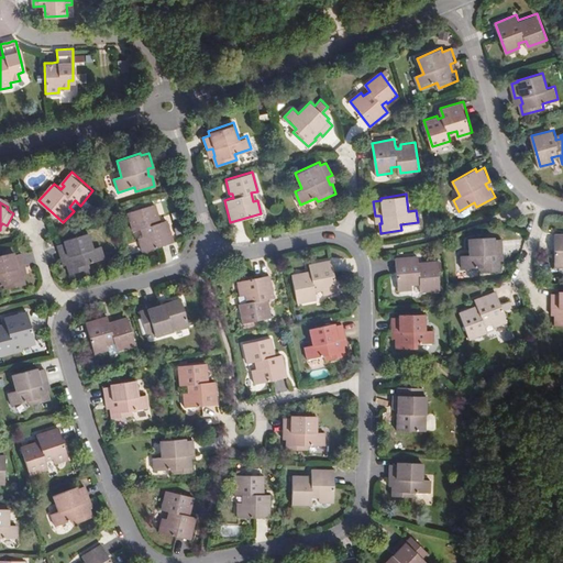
[(166,219),(161,221),(157,222),(155,218),(159,217),(154,202),(127,211),(133,230),(140,228),(142,235),(138,238),(142,251),(174,241),(166,219)]
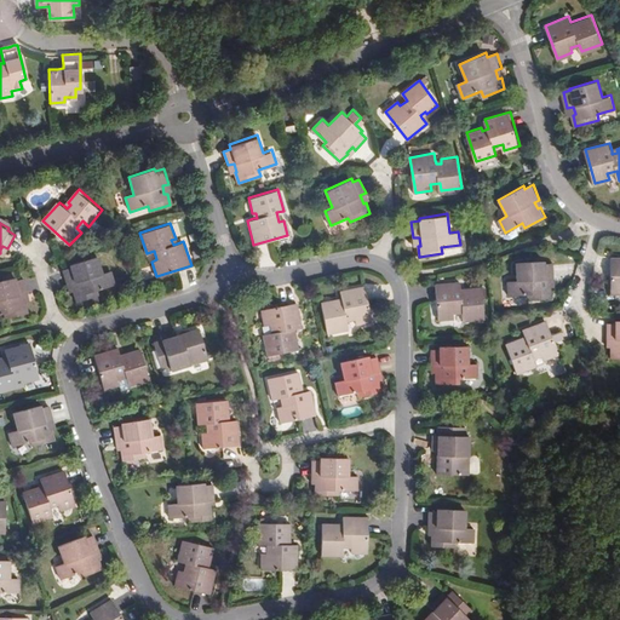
[(75,291),(73,292),(76,302),(98,294),(97,291),(116,283),(112,270),(103,273),(97,256),(70,263),(72,267),(63,269),(68,285),(74,282),(75,291)]
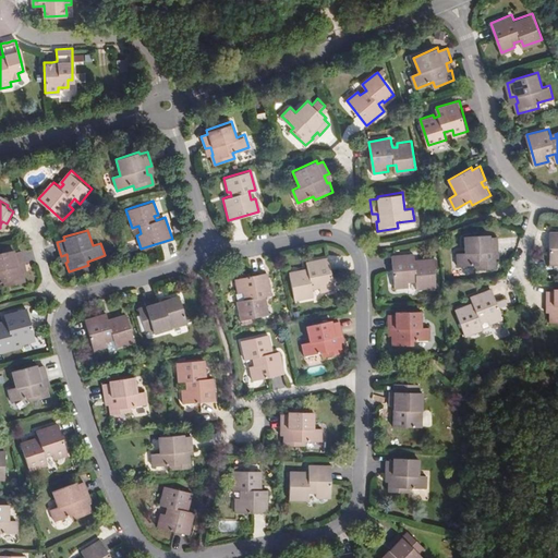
[(557,231),(548,232),(548,264),(557,264),(557,231)]
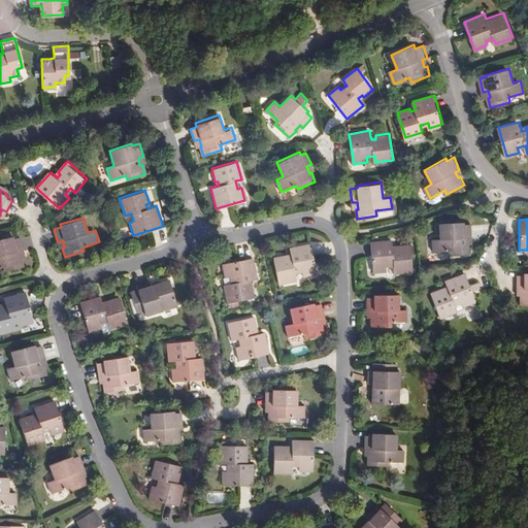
[(470,254),(469,244),(467,244),(467,238),(472,237),(472,223),(465,224),(465,221),(440,222),(441,238),(433,238),(433,250),(450,250),(451,255),(470,254)]
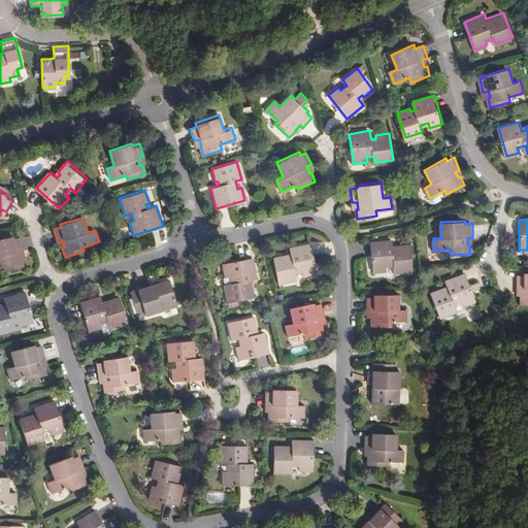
[(18,251),(23,250),(20,237),(12,238),(10,231),(1,233),(2,238),(0,238),(0,268),(3,268),(3,271),(23,267),(22,258),(20,258),(18,251)]
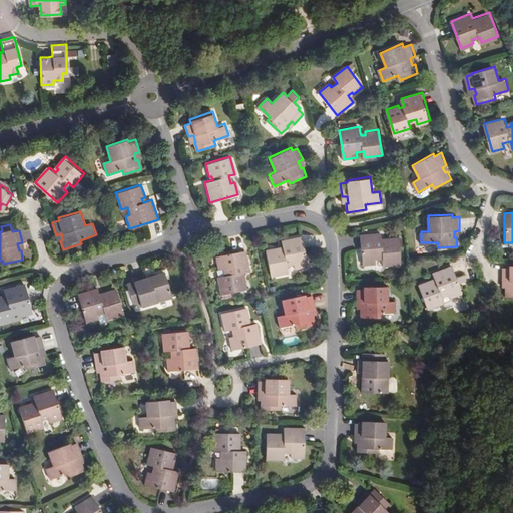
[(382,242),(382,239),(381,233),(361,234),(363,265),(376,265),(375,260),(382,259),(383,266),(401,264),(399,238),(386,239),(387,242),(382,242)]
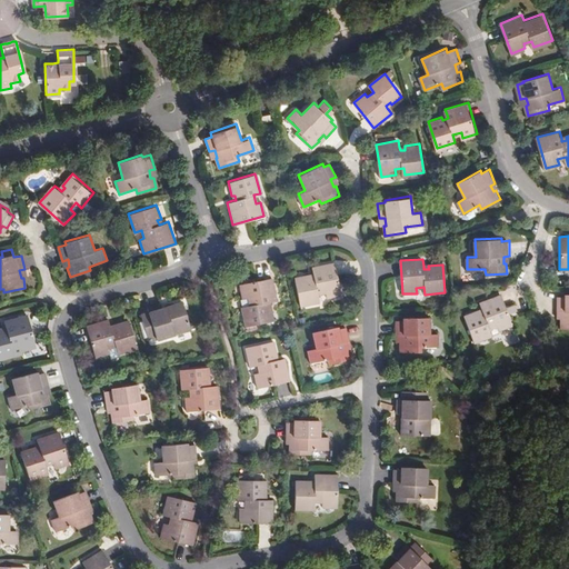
[(335,261),(312,267),(313,273),(295,277),(300,305),(319,301),(317,293),(326,291),(327,297),(341,293),(335,261)]
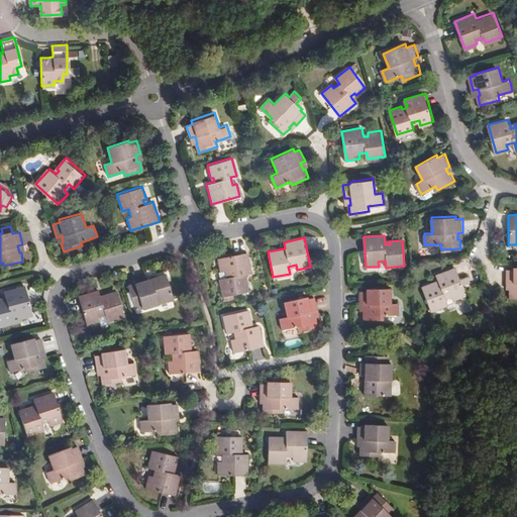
[(249,272),(245,251),(216,257),(219,271),(223,270),(225,277),(218,278),(222,296),(246,291),(243,273),(249,272)]
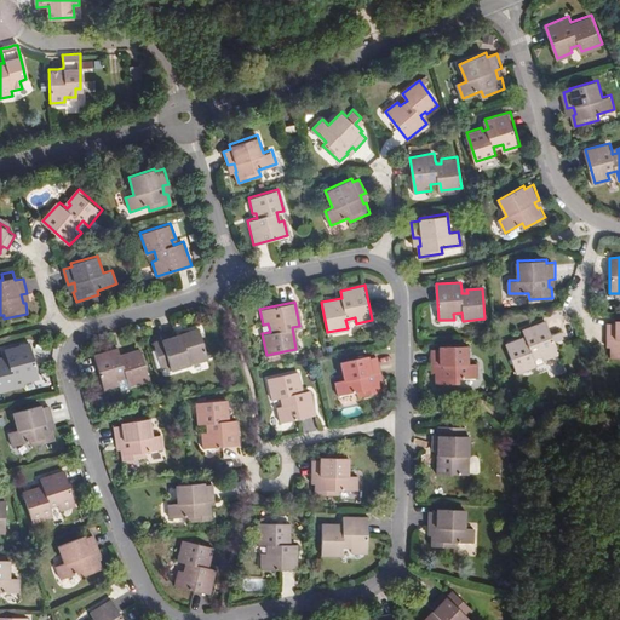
[(612,338),(612,346),(612,356),(619,356),(619,317),(613,319),(614,322),(606,322),(606,338),(612,338)]
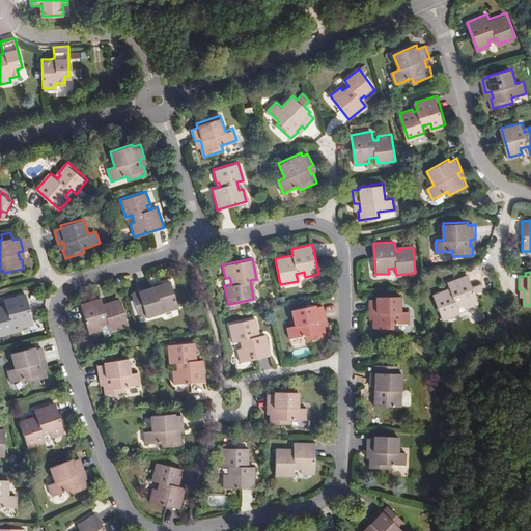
[(447,282),(449,287),(450,290),(446,292),(445,289),(432,295),(443,319),(459,312),(457,306),(464,303),(466,308),(479,302),(468,274),(447,282)]
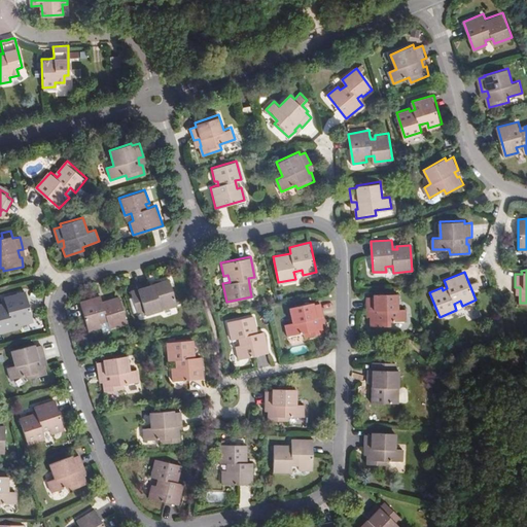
[(150,290),(149,286),(148,283),(135,286),(137,291),(130,293),(137,315),(144,313),(145,317),(177,307),(169,280),(153,285),(154,289),(150,290)]
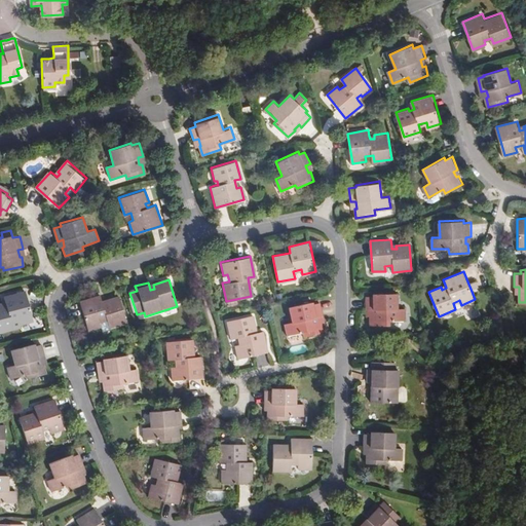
[(3,307),(2,304),(0,304),(0,331),(13,328),(12,321),(19,320),(21,325),(33,321),(25,291),(22,292),(20,285),(9,288),(11,295),(4,296),(6,303),(7,306),(3,307)]
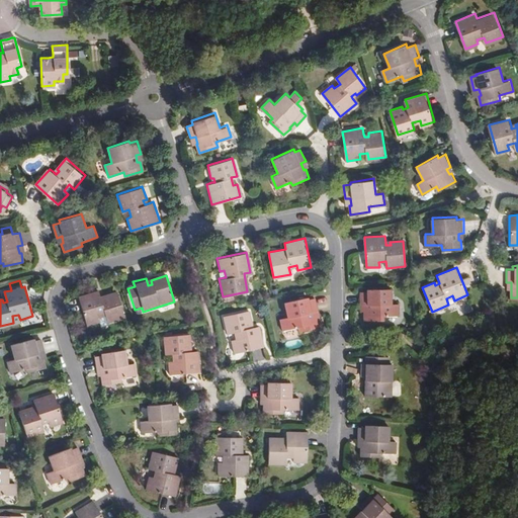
[(366,312),(364,312),(364,321),(383,321),(383,316),(400,316),(399,304),(392,304),(392,287),(367,288),(367,291),(361,291),(361,305),(365,305),(366,312)]
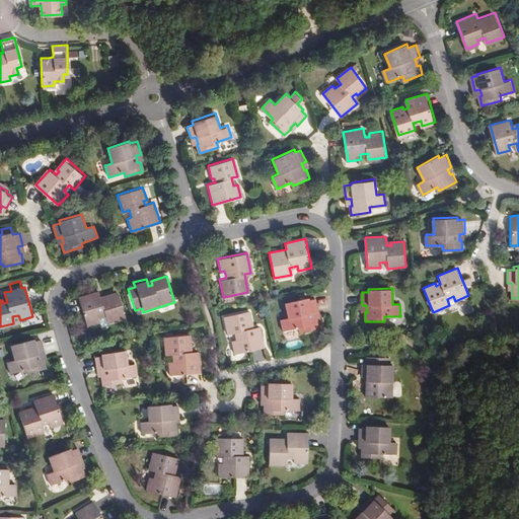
[(101,301),(100,297),(98,291),(78,297),(86,326),(99,322),(98,318),(105,316),(106,323),(125,318),(118,292),(104,296),(105,300),(101,301)]
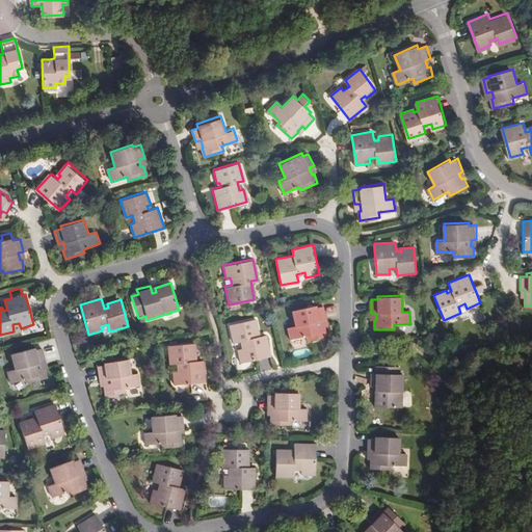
[(320,321),(325,320),(323,308),(315,309),(315,306),(292,311),(294,326),(287,327),(290,340),(306,337),(307,341),(325,338),(324,328),(321,328),(320,321)]
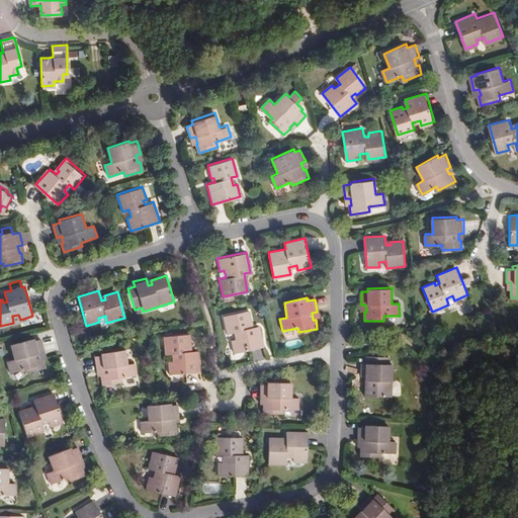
[(257,325),(252,326),(248,327),(247,323),(250,322),(248,309),(222,315),(226,332),(233,330),(234,338),(230,339),(232,352),(261,345),(257,325)]
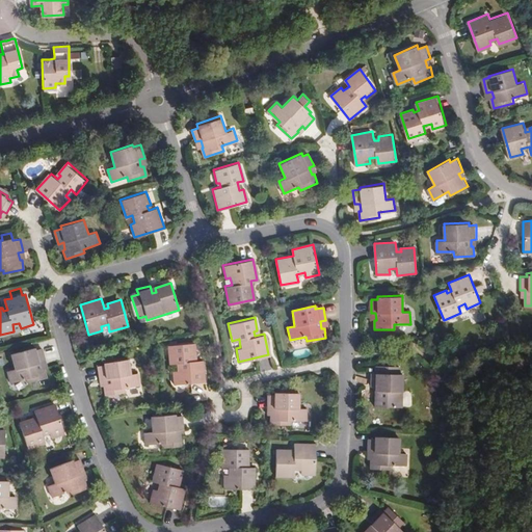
[(201,361),(195,362),(192,362),(191,356),(194,356),(193,342),(166,344),(168,364),(175,363),(175,371),(170,371),(171,386),(203,382),(201,361)]
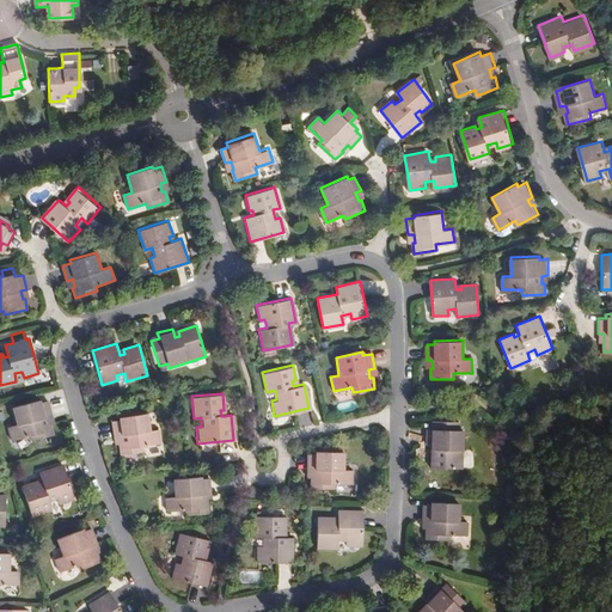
[(47,417),(53,416),(49,399),(41,402),(41,399),(12,405),(17,423),(8,426),(12,440),(29,436),(30,440),(54,435),(51,424),(48,424),(47,417)]
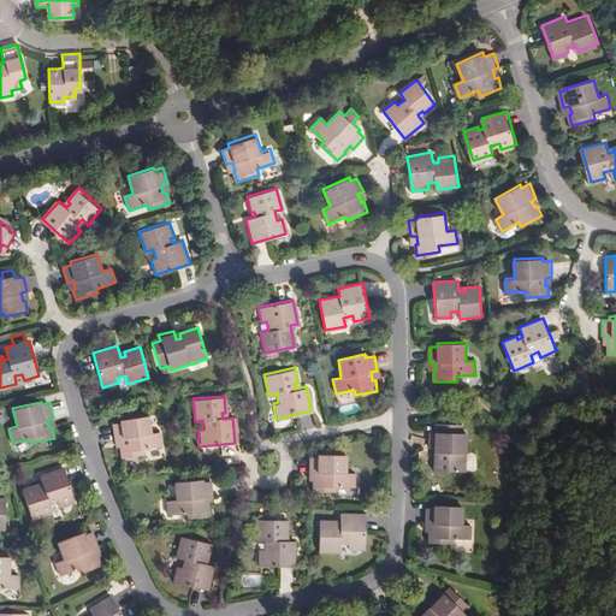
[(122,445),(120,446),(122,456),(144,452),(143,448),(161,444),(159,431),(150,432),(148,414),(122,419),(122,421),(112,422),(116,438),(120,437),(122,445)]
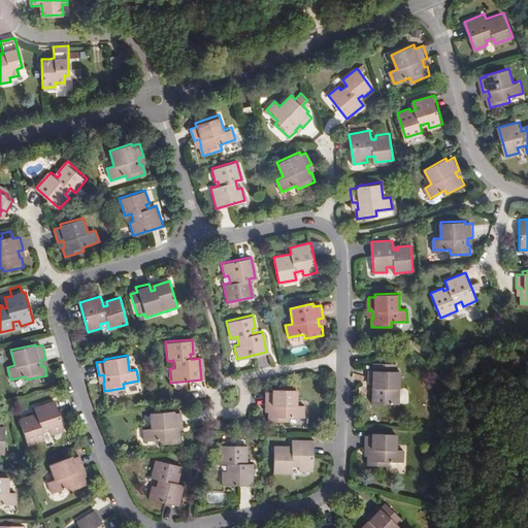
[(377,388),(373,388),(373,404),(400,404),(400,370),(397,370),(397,363),(374,362),(374,370),(369,370),(369,383),(373,383),(377,383),(377,388)]
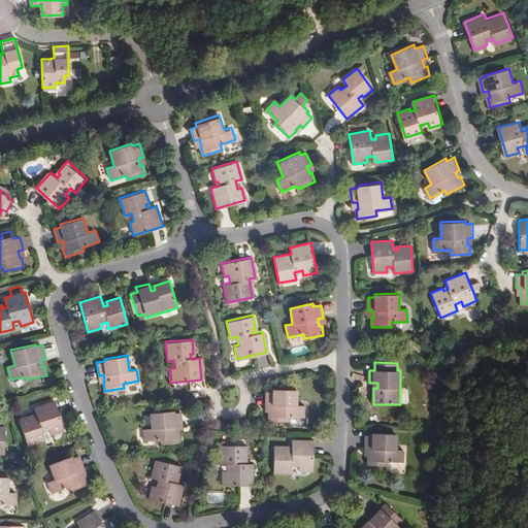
[(272,391),(267,391),(267,404),(270,404),(270,411),(269,411),(268,421),(288,421),(288,417),(304,417),(304,404),(296,404),(296,388),(272,388),(272,391)]
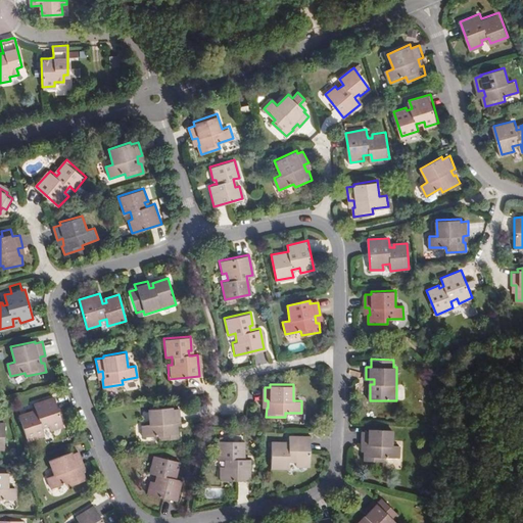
[(29,418),(28,413),(17,417),(27,442),(43,436),(41,429),(49,426),(50,431),(63,427),(53,398),(33,405),(35,411),(36,416),(29,418)]
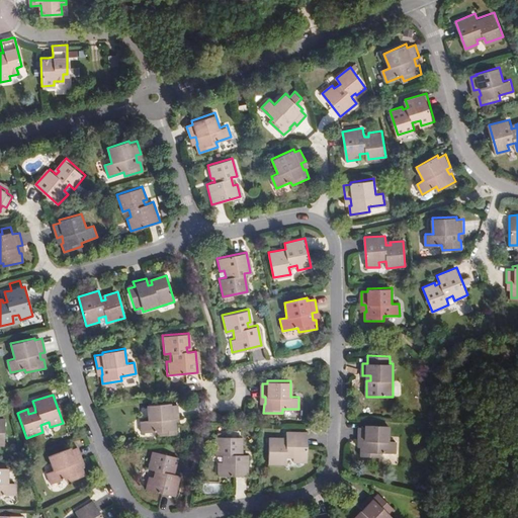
[(174,416),(179,416),(177,403),(170,403),(170,400),(147,403),(149,418),(141,419),(142,431),(157,430),(158,435),(177,433),(177,424),(174,424),(174,416)]
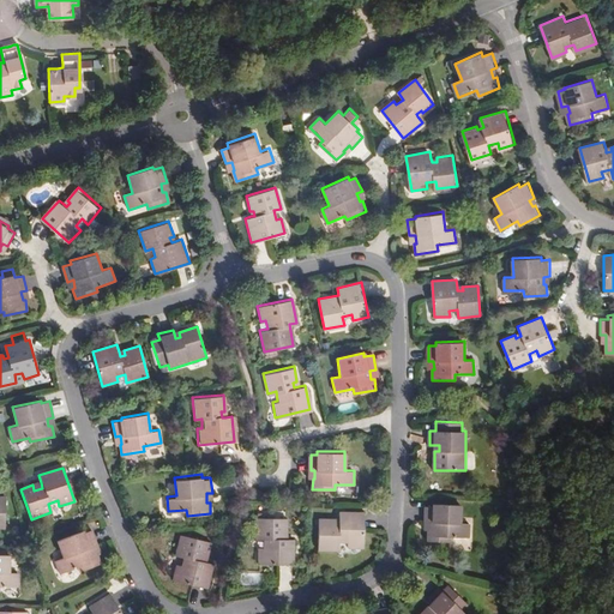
[(431,529),(427,530),(427,541),(450,541),(450,535),(469,536),(470,522),(461,521),(461,503),(433,503),(432,505),(425,505),(423,521),(431,521),(431,529)]
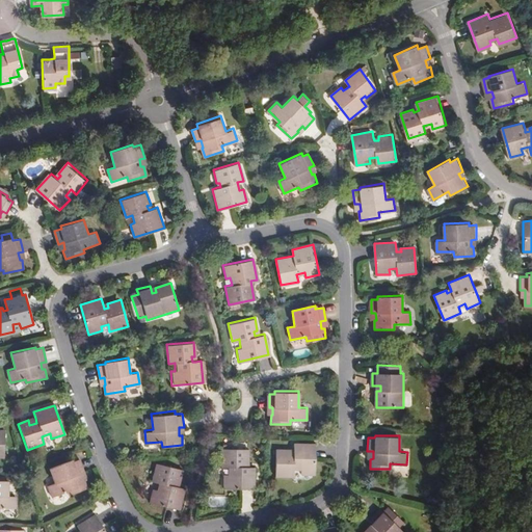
[(294,443),(294,449),(294,452),(290,452),(290,449),(276,449),(276,476),(294,476),(294,468),(302,468),(302,474),(316,474),(316,443),(294,443)]
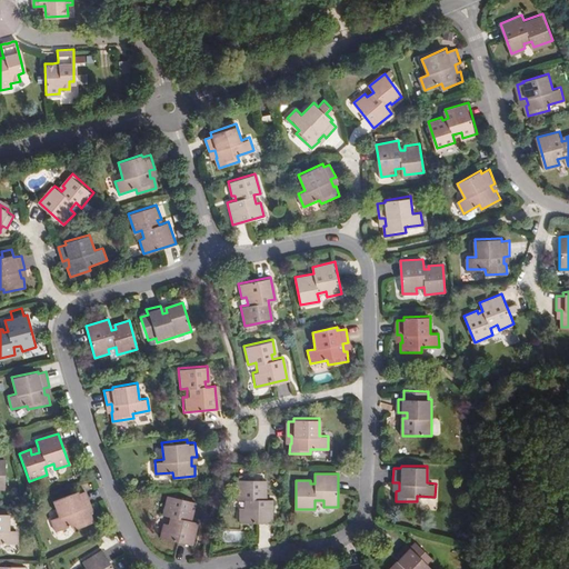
[(262,491),(266,491),(266,478),(237,478),(237,498),(243,498),(243,507),(239,507),(239,521),(272,521),(272,498),(266,498),(262,498),(262,491)]
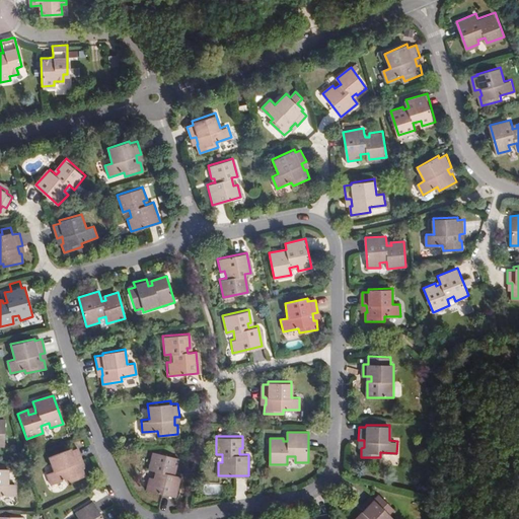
[(83,475),(80,467),(79,468),(77,461),(80,459),(76,447),(69,449),(69,448),(47,456),(52,470),(46,473),(50,485),(57,482),(69,482),(83,475)]
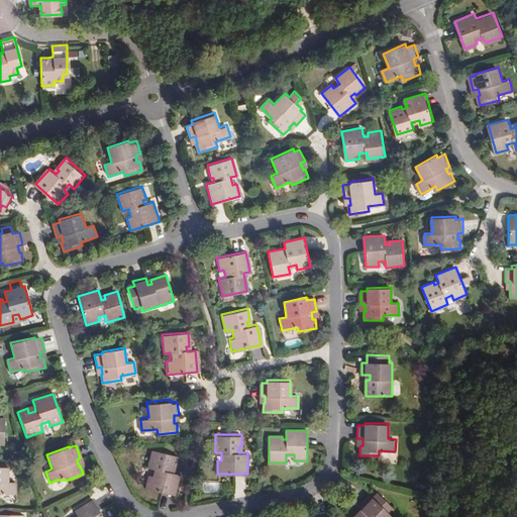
[(168,475),(171,476),(176,463),(152,453),(144,470),(151,473),(148,480),(143,478),(137,491),(166,502),(174,483),(169,481),(166,480),(168,475)]
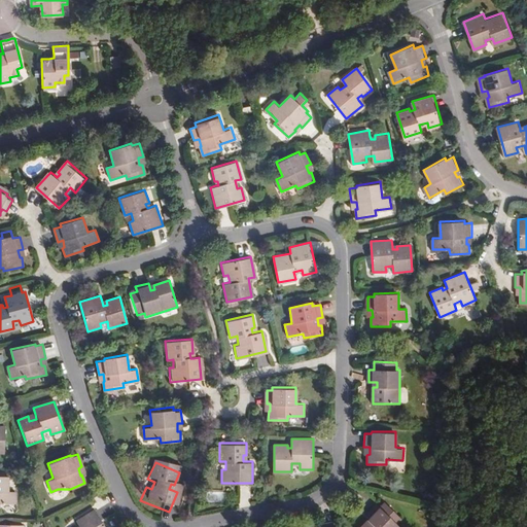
[(0,500),(14,501),(15,489),(7,489),(7,473),(0,472),(0,500)]
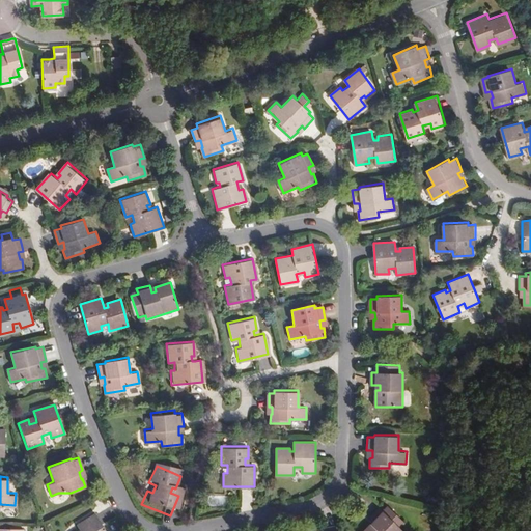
[(372,527),(369,524),(362,530),(399,530),(400,530),(398,528),(403,523),(386,506),(381,511),(378,508),(368,518),(371,521),(374,524),(372,527)]
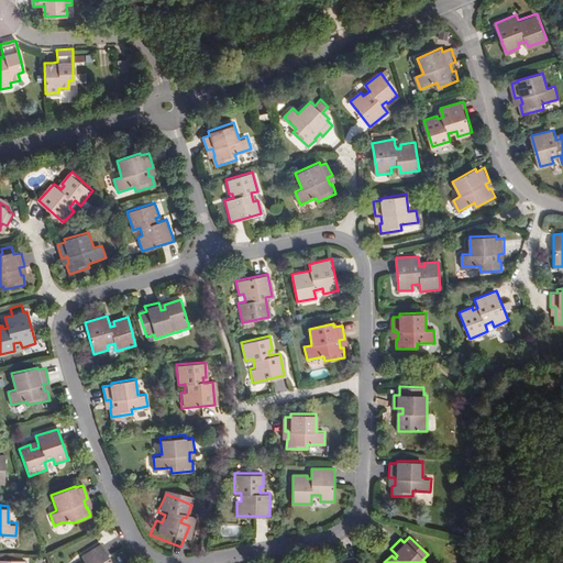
[(114,562),(101,543),(83,556),(86,562),(114,562)]
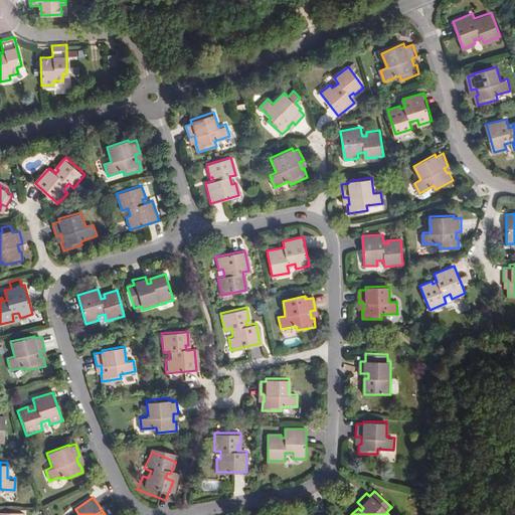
All buildings are outlined.
